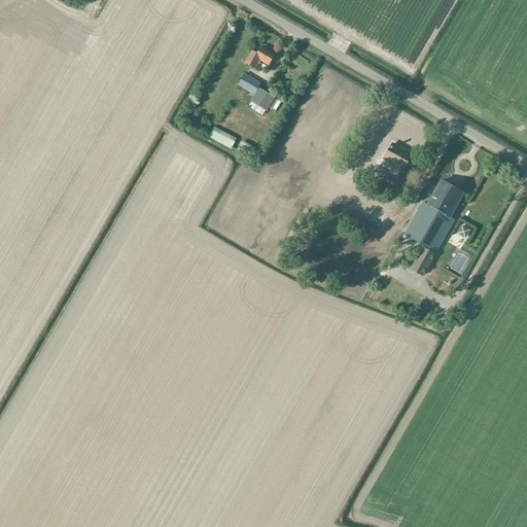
[(274,59),(276,56),(260,46),(257,54),(252,51),(245,64),(255,70),(260,61),(269,66),(271,63),(273,63),(275,60),(274,59)]
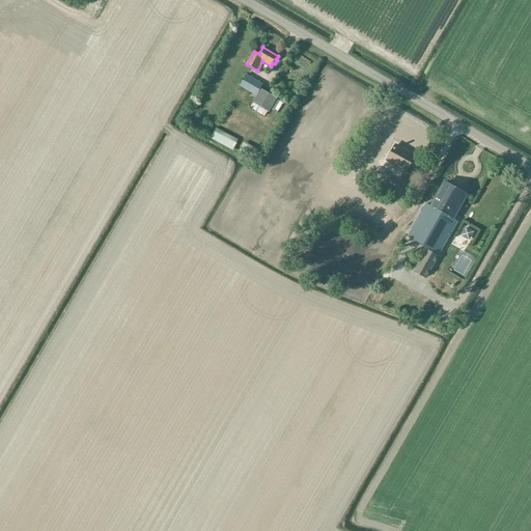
[(245,74),(239,86),(250,92),(256,96),(250,108),(263,116),(267,111),(268,112),(269,112),(271,109),(277,100),(277,99),(261,89),(263,84),(245,74)]
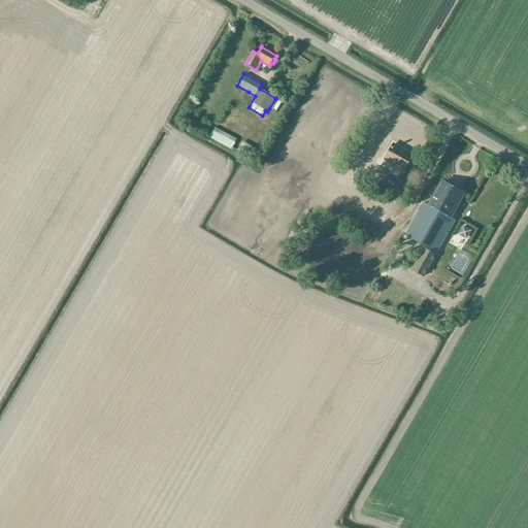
[(275,99),(269,108),(275,112),(282,103),(275,99)]
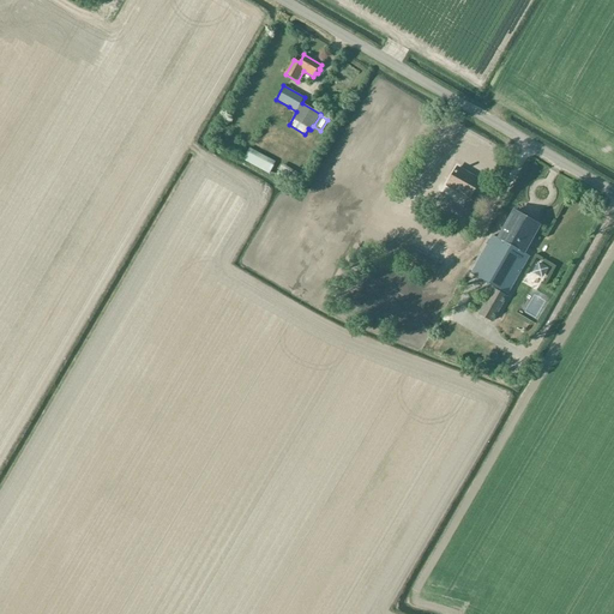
[(300,174),(250,149),(244,161),(269,175),(270,173),(294,185),(300,174)]
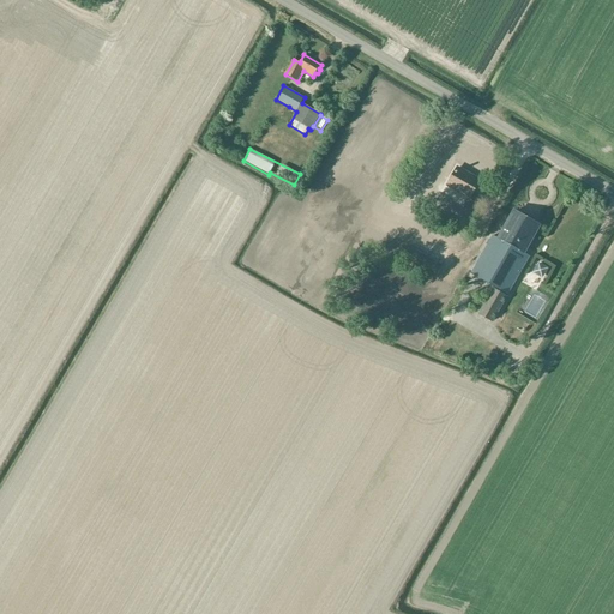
[(481,197),(473,192),(480,181),(458,168),(447,187),(468,199),(464,206),(473,211),(481,197)]
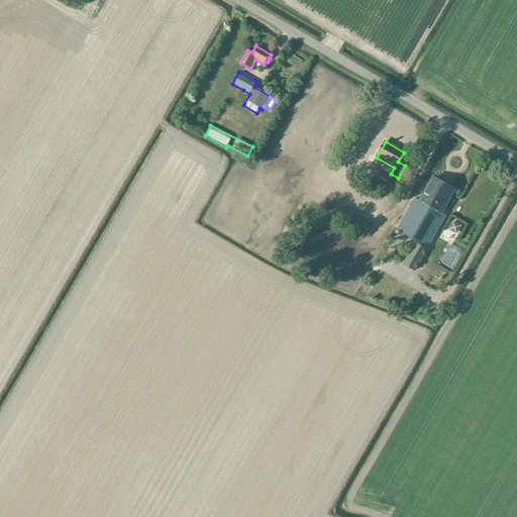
[(415,198),(397,230),(428,248),(446,216),(442,214),(441,213),(454,190),(433,179),(420,201),(419,200),(415,198)]
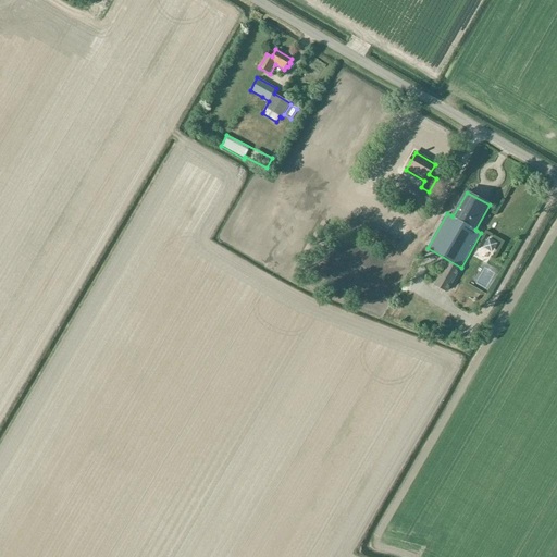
[(375,214),(393,224),(398,215),(387,209),(388,208),(382,203),(375,214)]
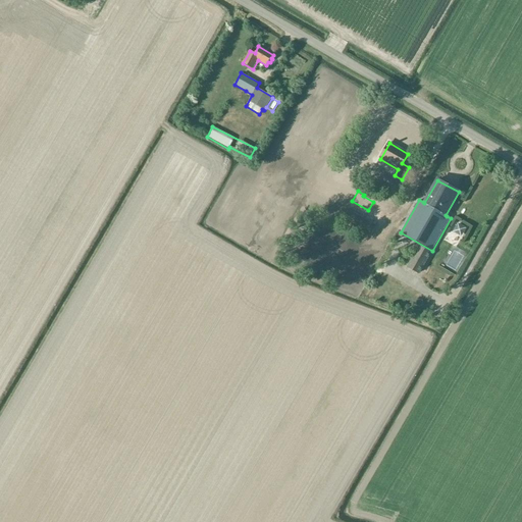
[(458,223),(453,231),(461,237),(466,228),(458,223)]
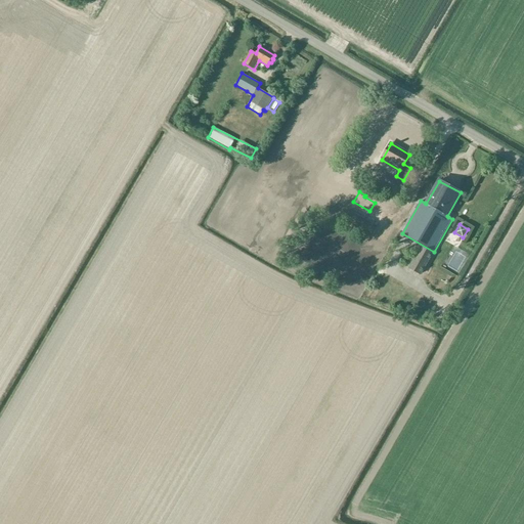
[(421,247),(408,268),(421,275),(433,254),(432,254),(422,248),(421,247)]
